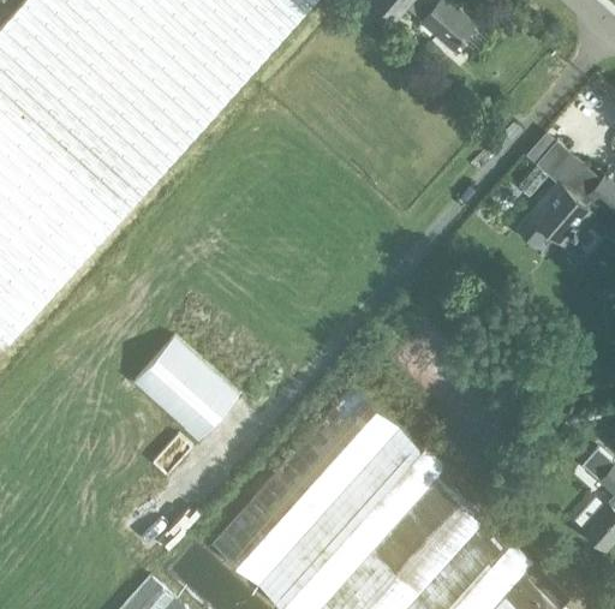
[(0,346),(5,351),(318,0),(27,0),(0,30),(0,346)]
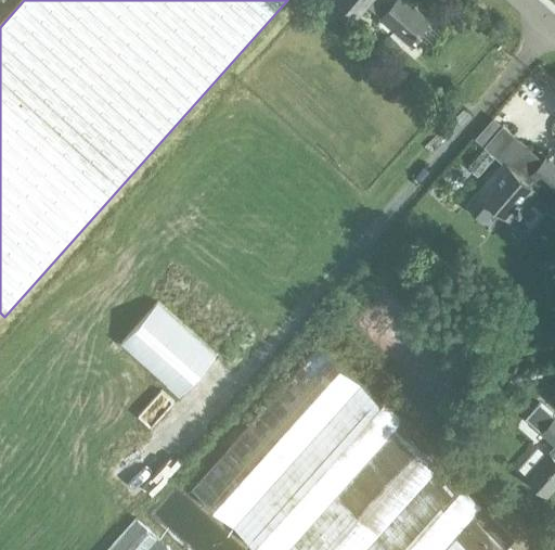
[(405,47),(426,25),(398,0),(395,0),(395,1),(394,0),(334,0),(331,3),(352,23),(365,9),(379,21),(378,23),(405,47)]
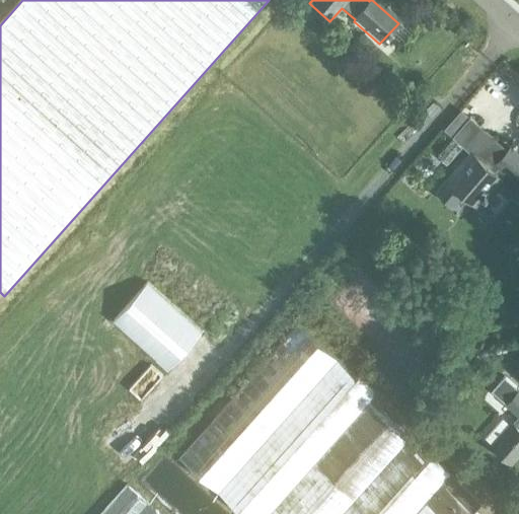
[(471,121),(453,141),(437,159),(447,167),(463,150),(471,157),(449,181),(437,196),(452,209),(464,195),(476,207),(505,175),(518,187),(518,158),(510,150),(507,152),(471,121)]
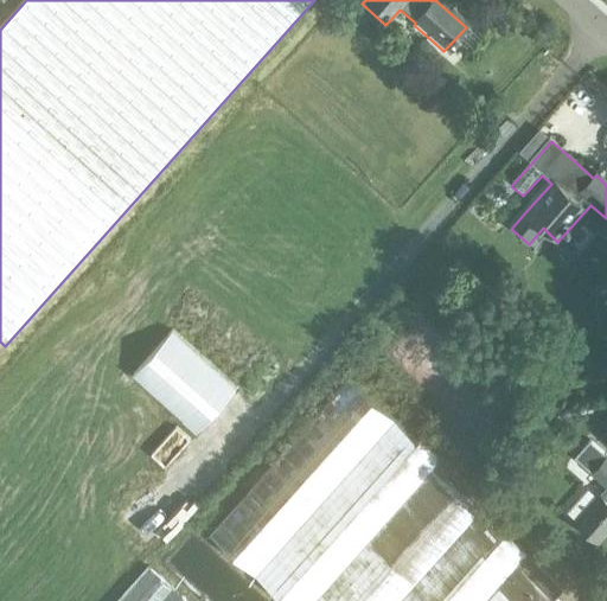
[(172,336),(133,381),(196,436),(235,391),(172,336)]
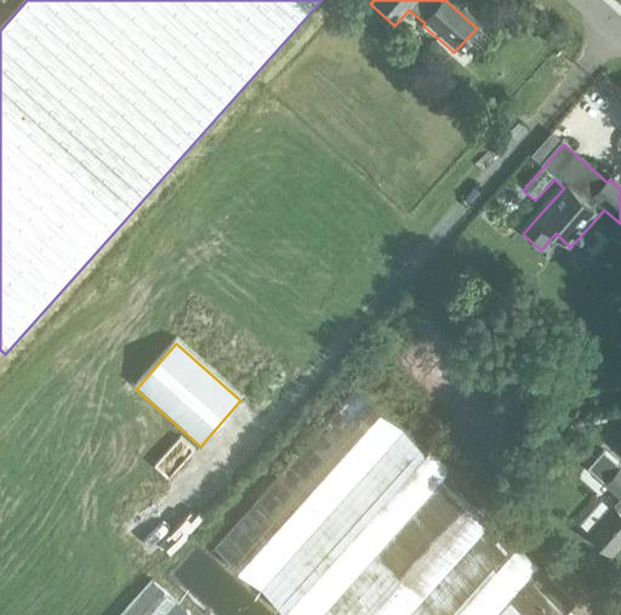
[(187,614),(153,584),(141,597),(125,614),(565,614),(530,581),(540,570),(444,483),(454,471),(429,449),(426,453),(357,391),(214,551),(284,614),(187,614)]
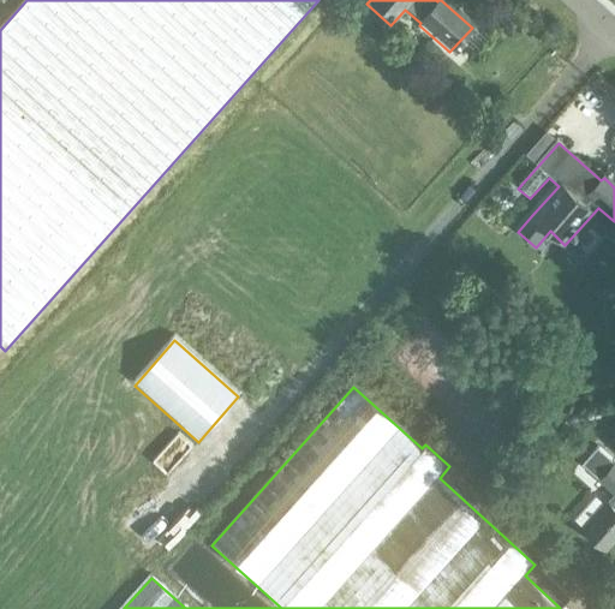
[(607,553),(614,542),(614,465),(601,481),(614,493),(614,497),(584,532),(607,553)]
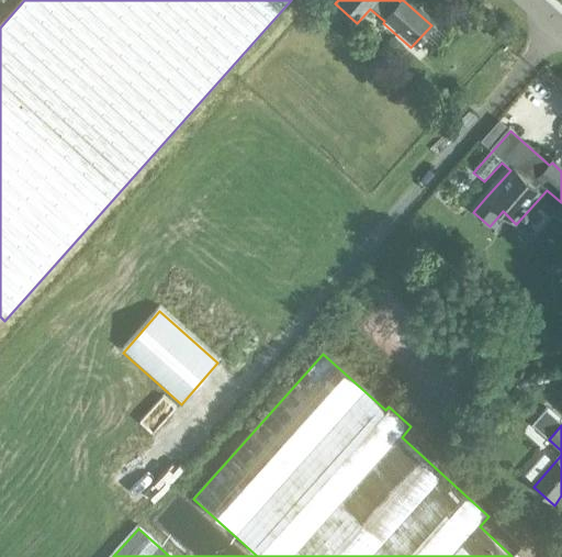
[(469,465),(484,468),(487,453),(472,449),(469,465)]
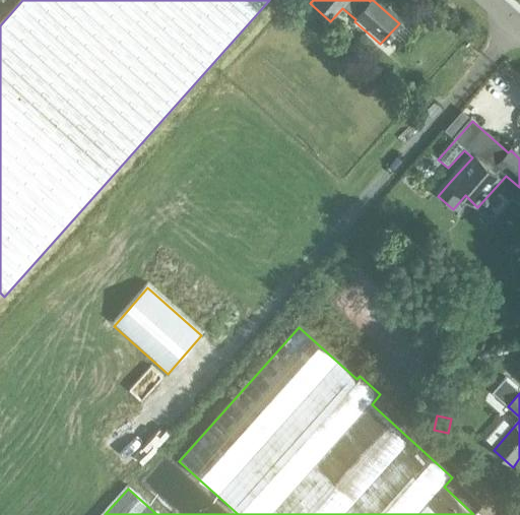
[(454,474),(452,477),(444,487),(473,514),(475,514),(485,502),(454,474)]
